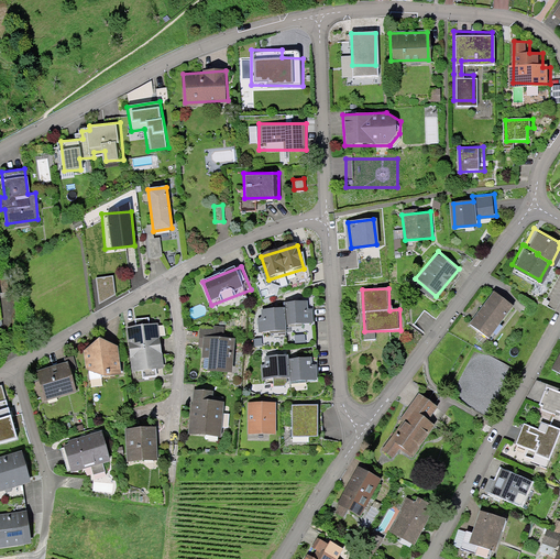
[(516,316),(492,293),(468,317),(492,341),(516,316)]
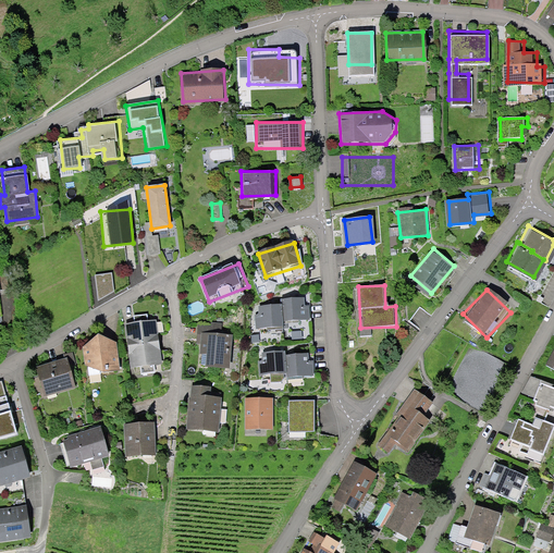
[(256,307),(257,329),(288,328),(287,319),(309,319),(308,297),(281,298),(281,306),(256,307)]
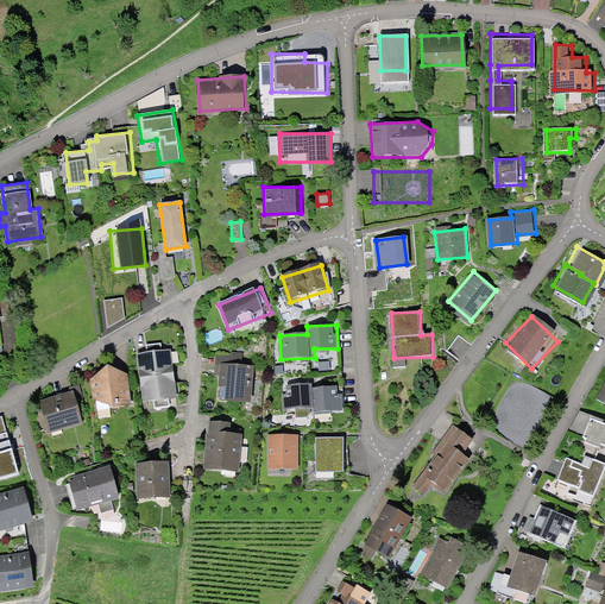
[(166,344),(132,350),(139,397),(174,392),(166,344)]
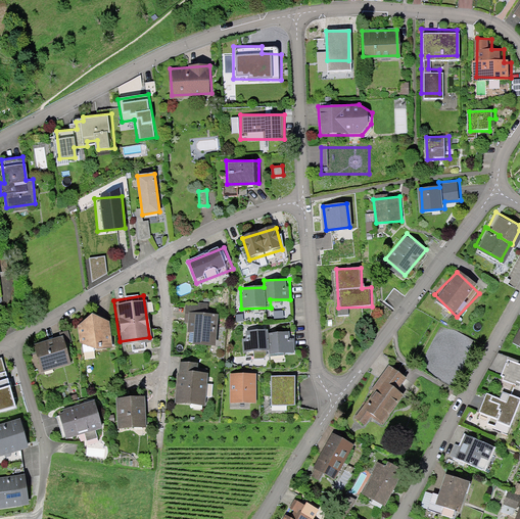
[(221,314),(191,314),(191,344),(221,345),(221,314)]
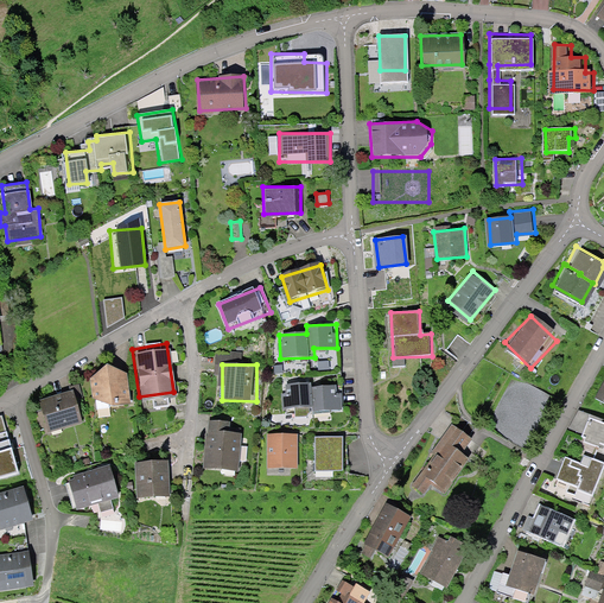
[(90,376),(96,408),(129,405),(127,373),(108,366),(90,376)]
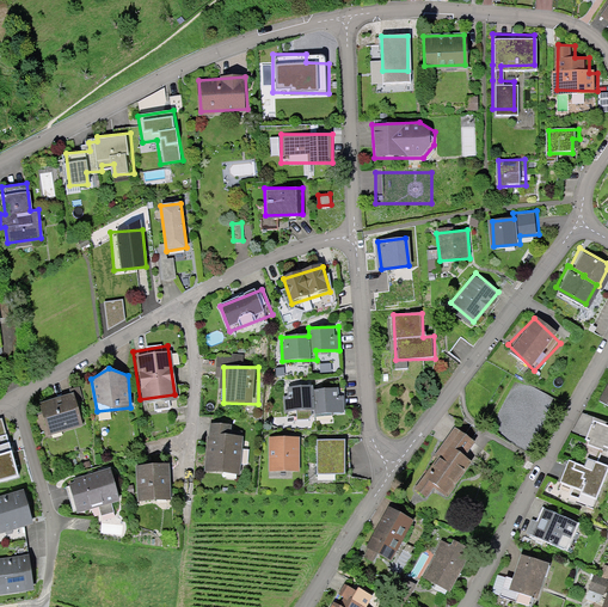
[(309,384),(309,380),(283,381),(284,391),(280,391),(281,406),(311,405),(309,384)]
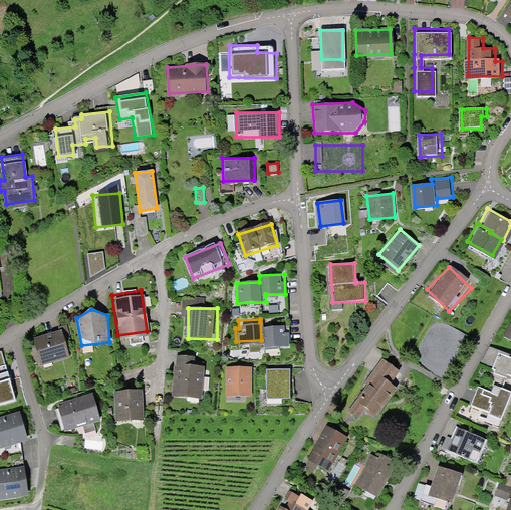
[(281,321),(260,322),(261,340),(262,343),(286,342),(285,328),(282,328),(281,321)]
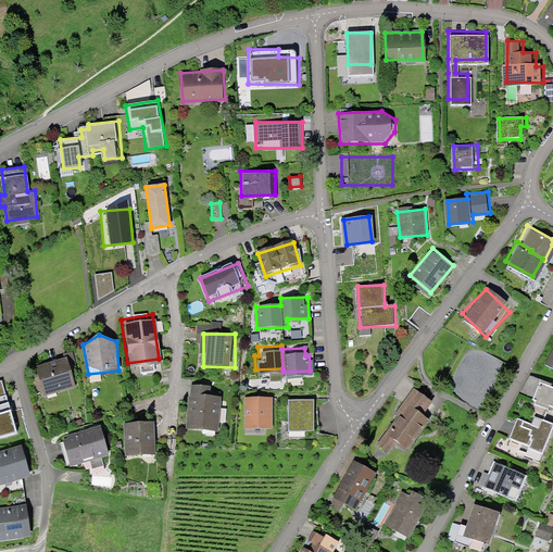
[(65,360),(38,366),(46,392),(72,386),(65,360)]
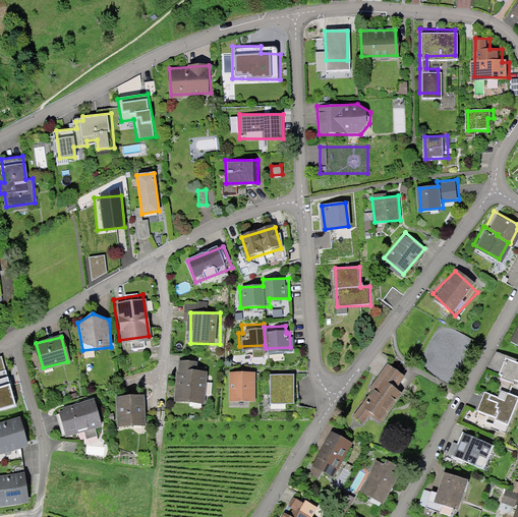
[(517,355),(497,346),(484,366),(517,381),(517,355)]
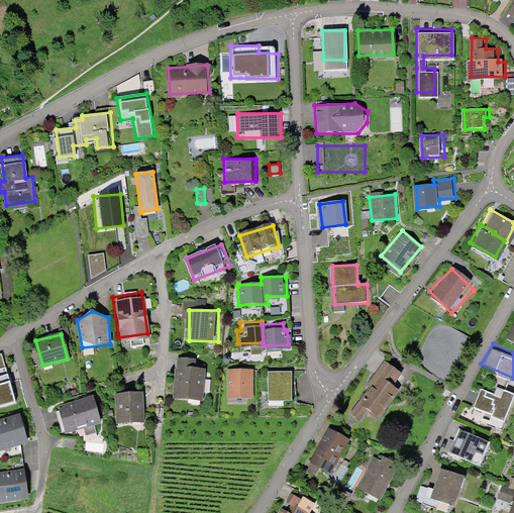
[(208,361),(178,358),(176,396),(205,398),(208,361)]
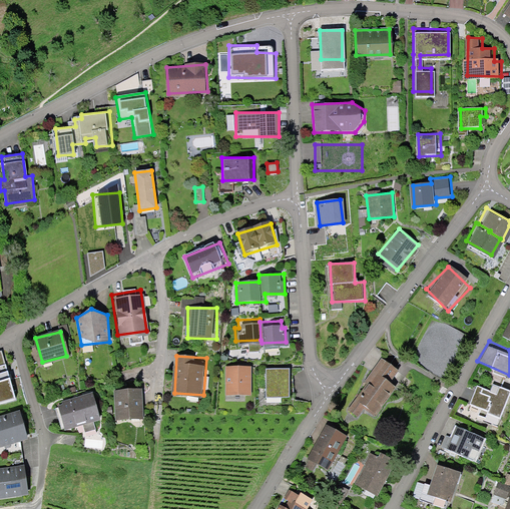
[(405,373),(381,358),(357,394),(381,409),(405,373)]
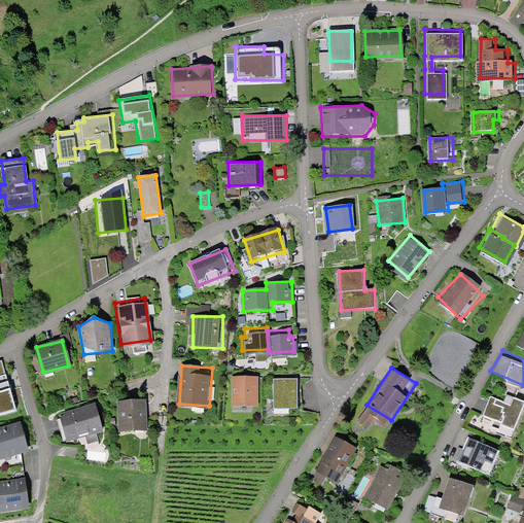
[(0,408),(10,406),(0,370),(0,408)]
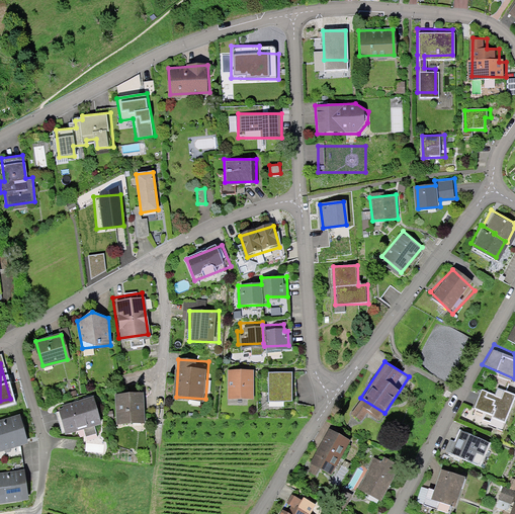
[(250,367),(225,367),(225,396),(250,396),(250,367)]
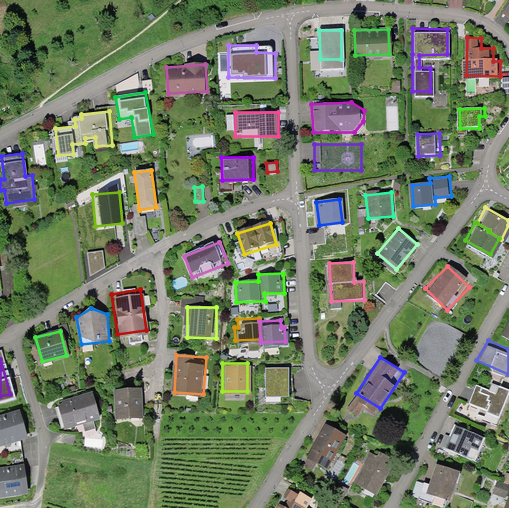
[(286,364),(262,364),(262,392),(286,393),(286,364)]
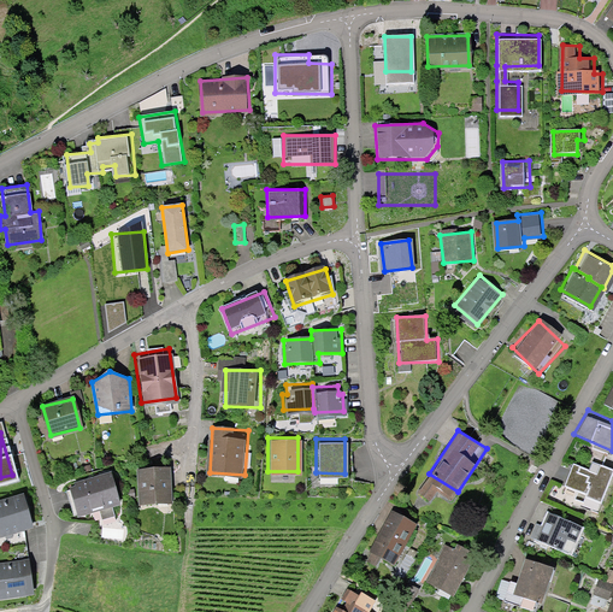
[(573,459),(565,481),(563,488),(601,502),(612,470),(612,466),(590,458),(588,464),(573,459)]
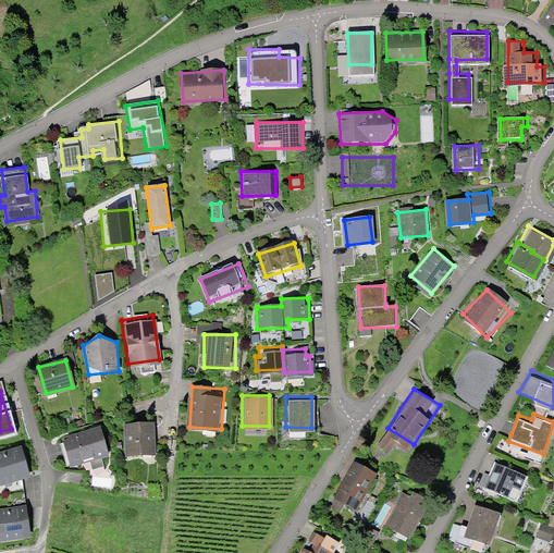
[(155,422),(124,425),(127,456),(157,453),(155,422)]
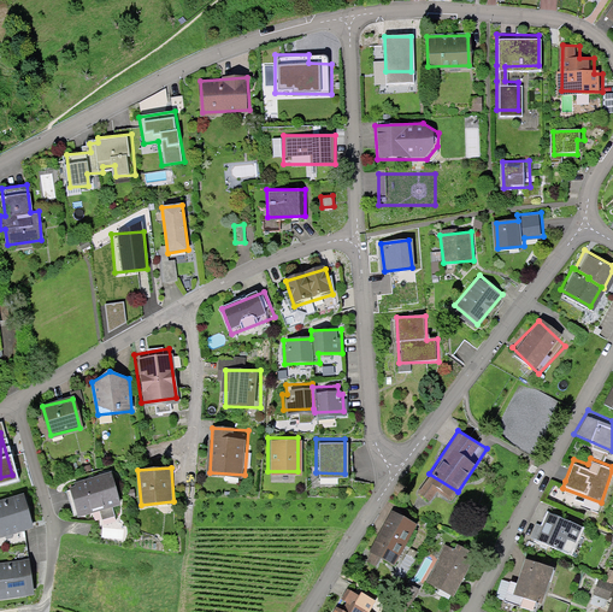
[(111,474),(70,487),(80,516),(121,504),(111,474)]
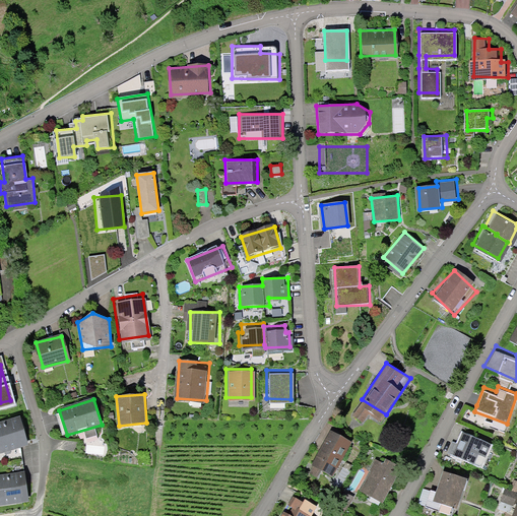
[(20,416),(0,421),(0,447),(26,441),(20,416)]
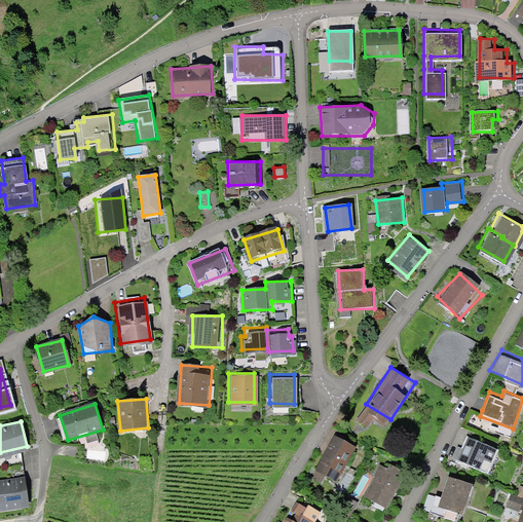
[(363,447),(332,432),(313,470),(345,485),(363,447)]
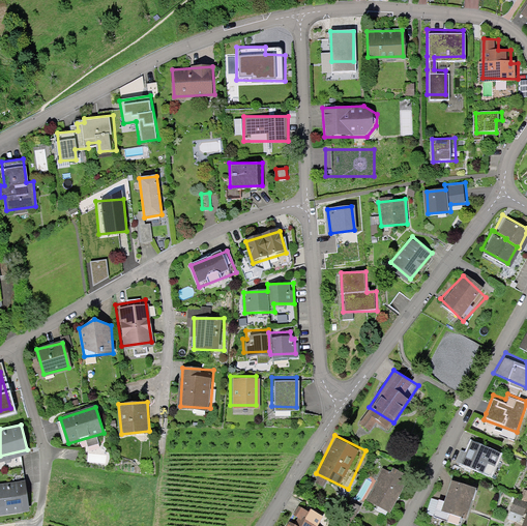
[(501,454),(471,442),(463,463),(493,475),(501,454)]
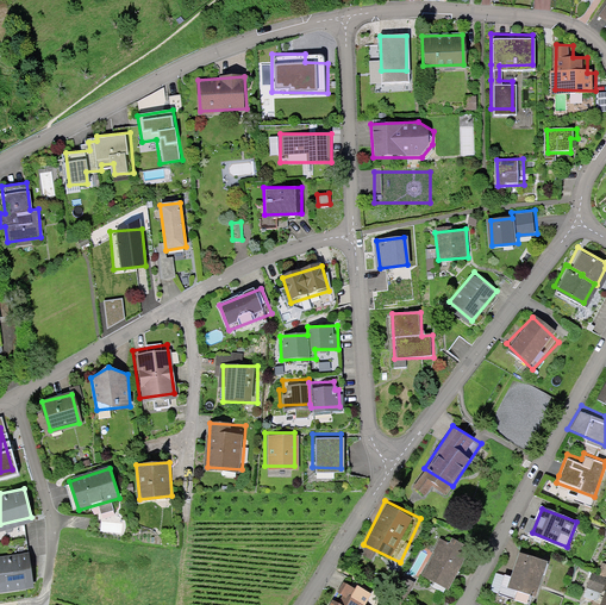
[(467,553),(437,538),(420,573),(450,588),(467,553)]
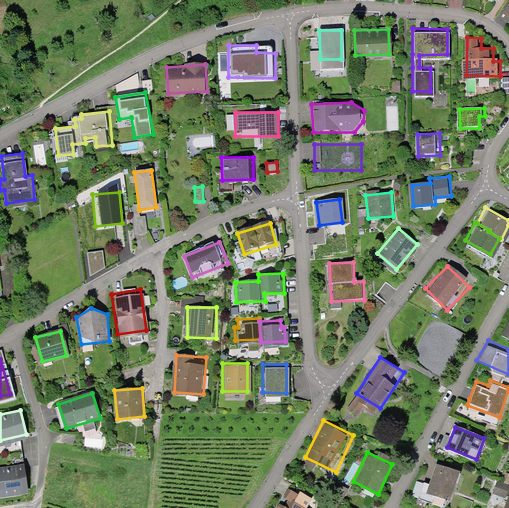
[(457,465),(433,457),(425,480),(413,476),(409,491),(438,501),(441,494),(447,496),(457,465)]
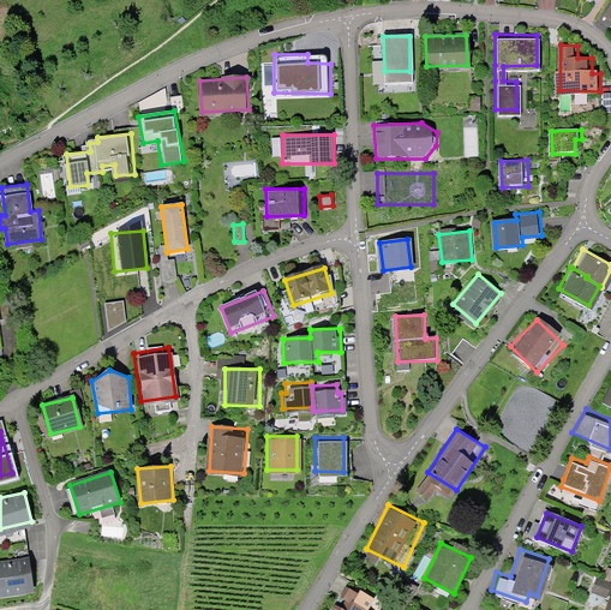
[(28,554),(0,557),(0,591),(33,587),(28,554)]
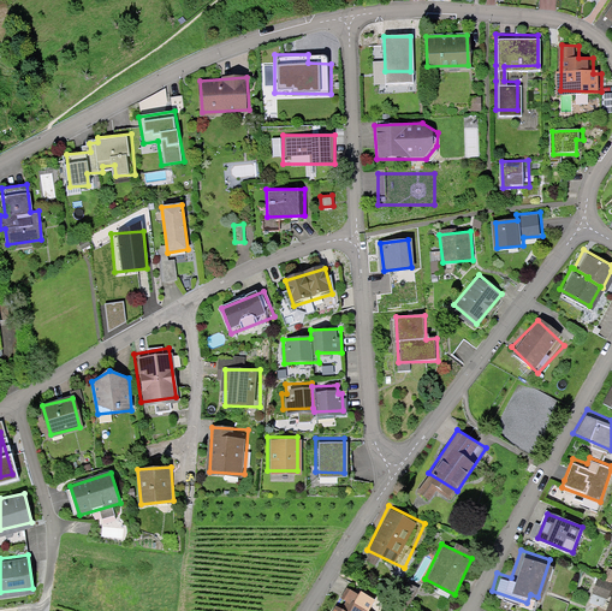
[(611,565),(605,564),(600,576),(610,580),(611,580),(611,565)]
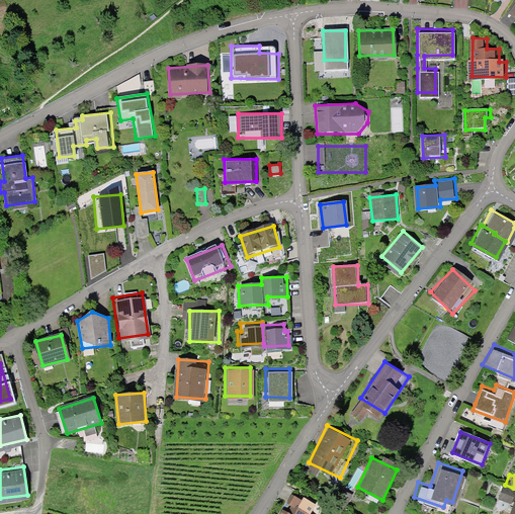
[(505,485),(500,483),(495,495),(508,500),(513,488),(505,485)]
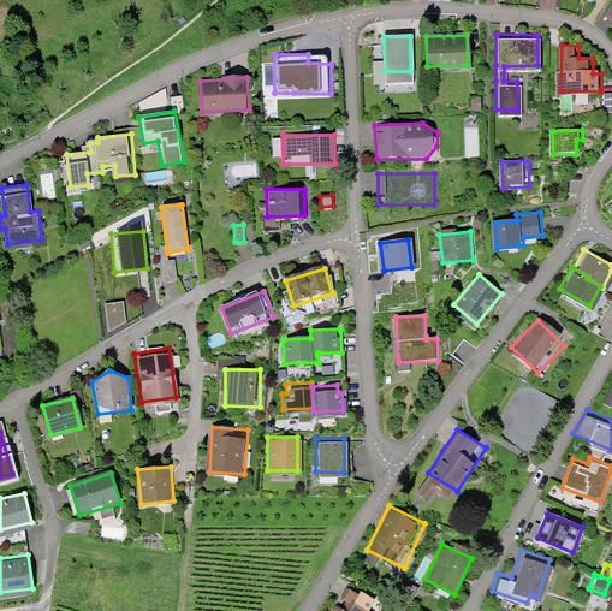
[(611,610),(611,593),(607,592),(600,610),(611,610)]
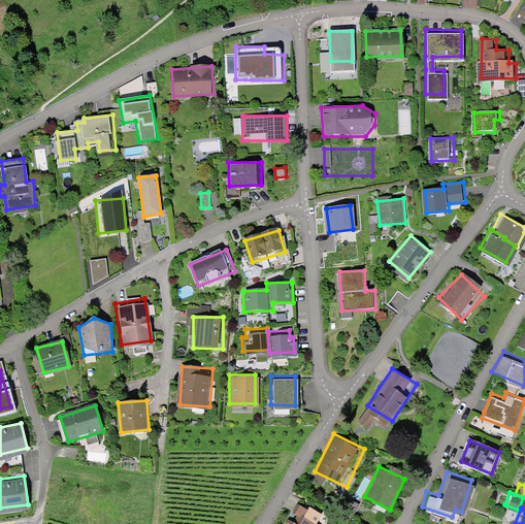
[(317,523),(293,510),(284,523),(317,523)]
